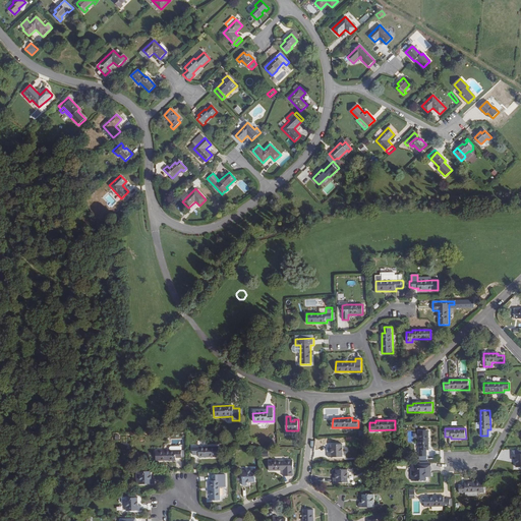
[(429,451),(428,430),(418,430),(419,457),(426,457),(426,451),(429,451)]
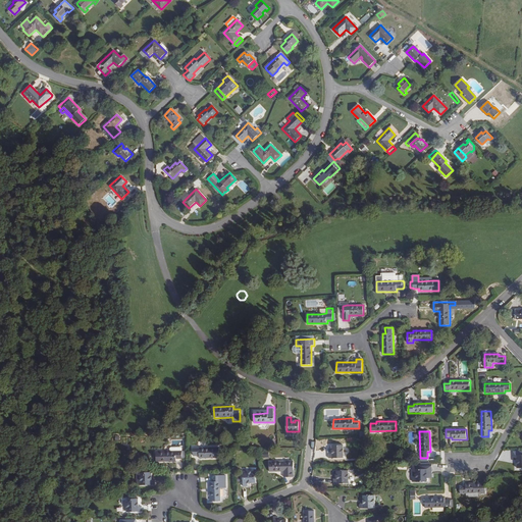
[(344,458),(344,445),(331,445),(332,449),(334,449),(334,454),(328,453),(328,458),(344,458)]
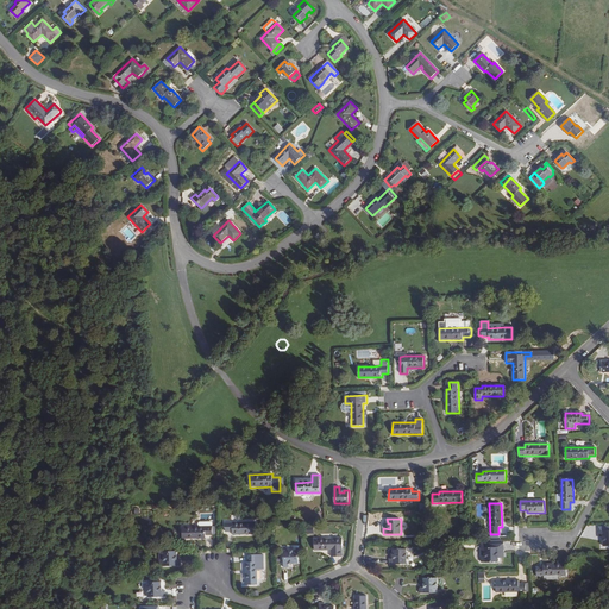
[(256,533),(256,522),(225,522),(225,532),(232,531),(232,534),(256,533)]
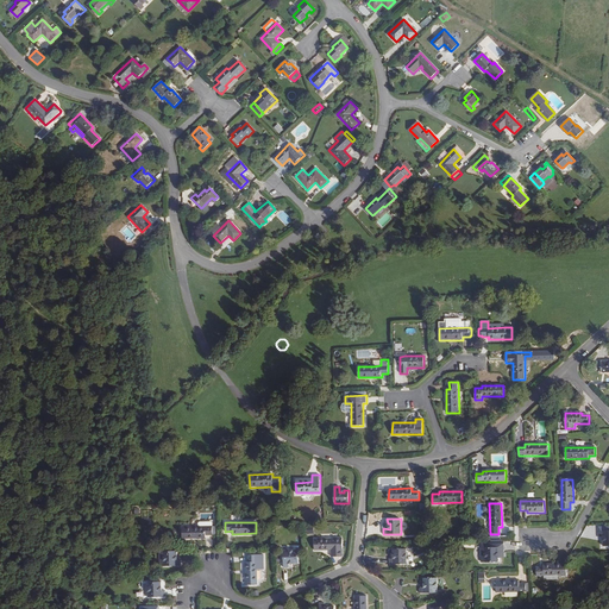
[(213,526),(183,526),(183,538),(206,538),(206,534),(213,534),(213,526)]
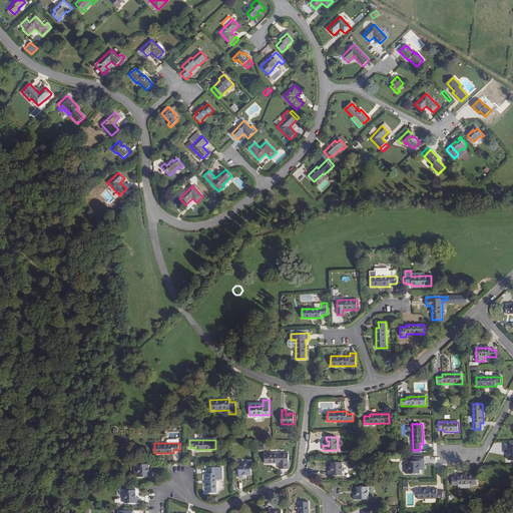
[(512,460),(512,443),(504,444),(505,453),(508,453),(510,453),(510,457),(508,457),(508,461),(512,460)]
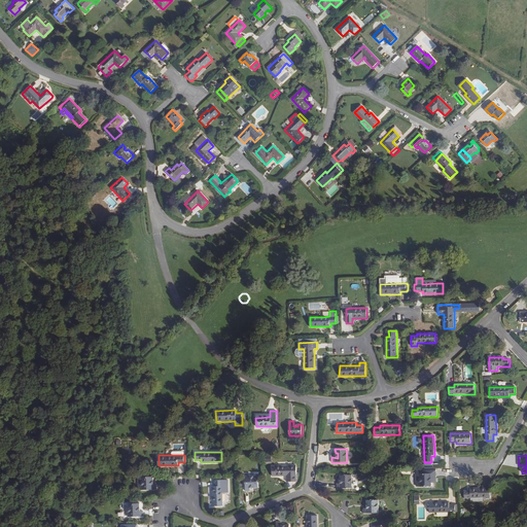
[(296,482),(296,465),(272,466),(272,476),(286,476),(286,482),(296,482)]
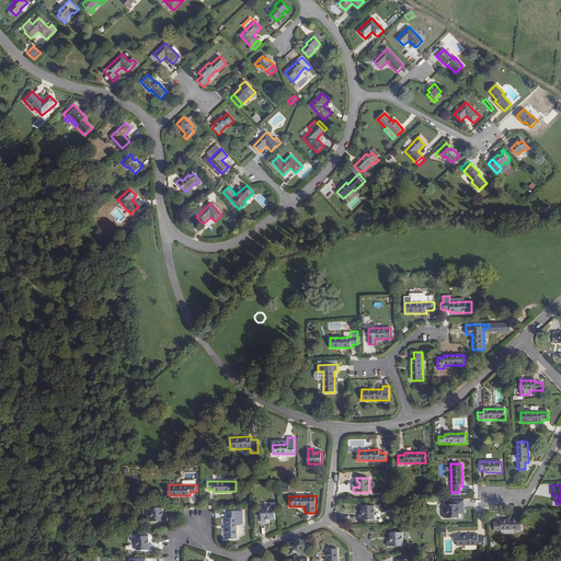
[(465,510),(465,501),(447,501),(447,518),(459,518),(459,515),(459,510),(465,510)]
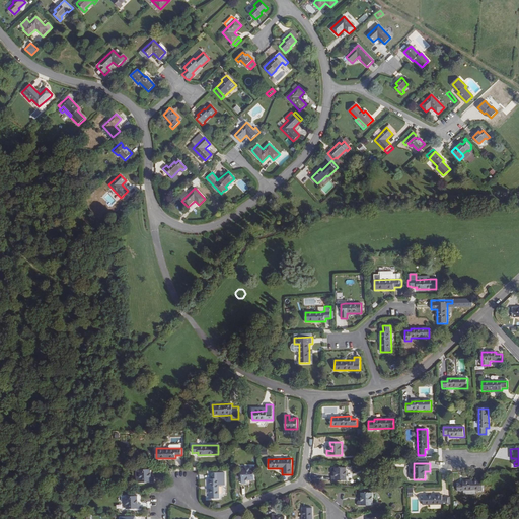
[(347,480),(347,467),(335,467),(335,471),(338,471),(338,476),(335,475),(331,475),(331,480),(347,480)]
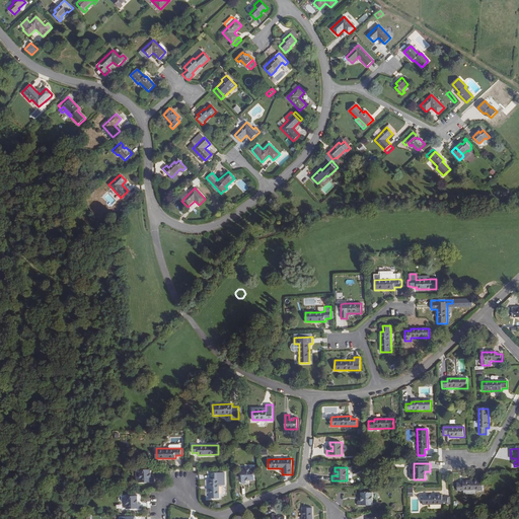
[(149,476),(149,472),(151,472),(151,468),(133,469),(133,482),(154,482),(154,476),(151,476),(149,476)]
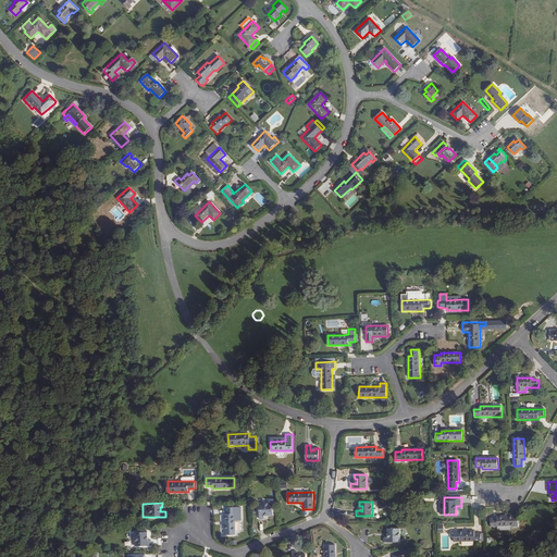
[(273,515),(273,503),(259,503),(259,519),(264,519),(264,516),(264,514),(269,512),(269,516),(273,515)]
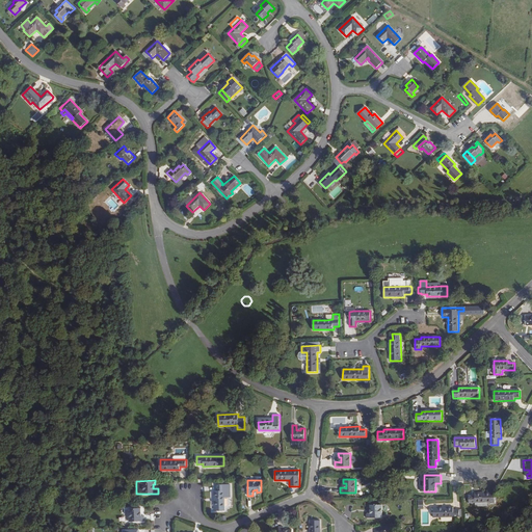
[(224,511),(224,484),(217,484),(216,490),(214,490),(214,510),(224,511)]
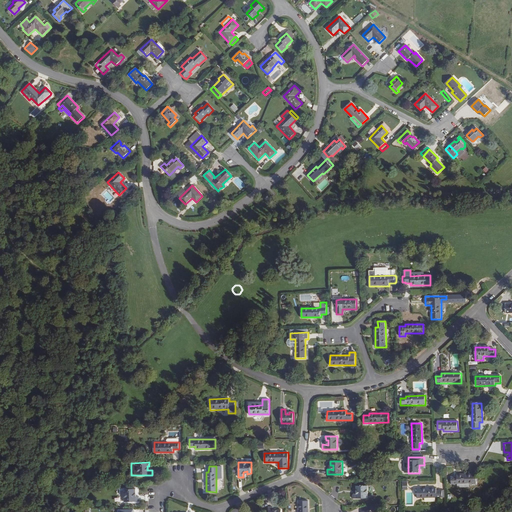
[(476,484),(476,474),(456,475),(457,477),(451,477),(451,484),(458,484),(469,484),(476,484)]
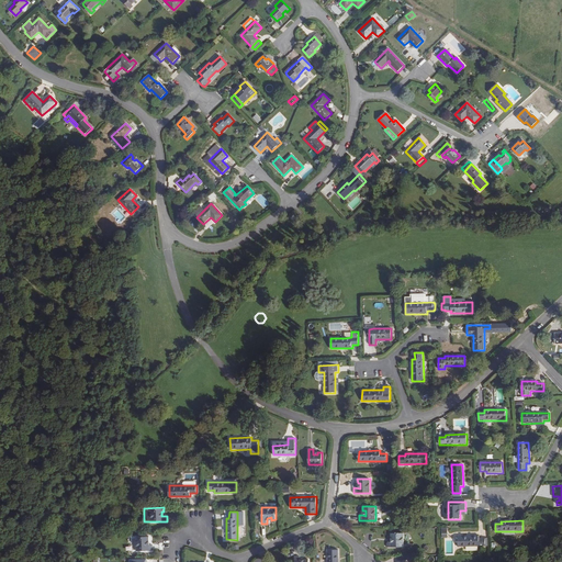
[(403,548),(403,532),(391,532),(391,538),(393,538),(393,542),(391,542),(388,542),(388,548),(403,548)]
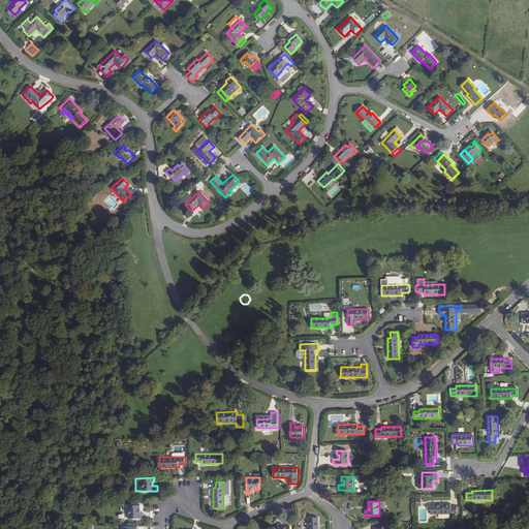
[(138,514),(138,508),(141,508),(141,504),(129,504),(129,519),(144,518),(144,512),(141,514),(138,514)]
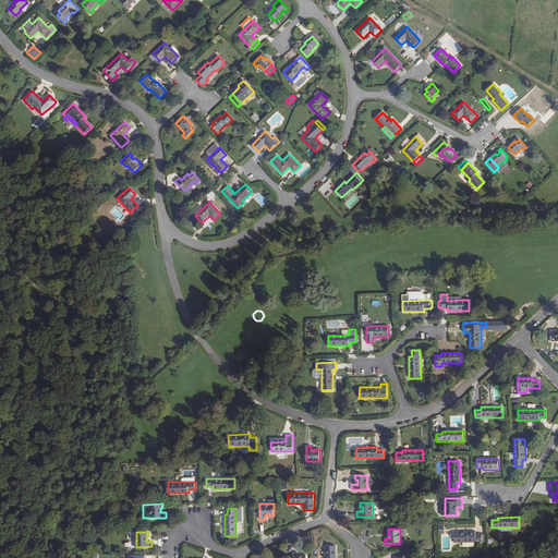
[(482,543),(482,535),(475,535),(475,532),(455,533),(455,543),(482,543)]
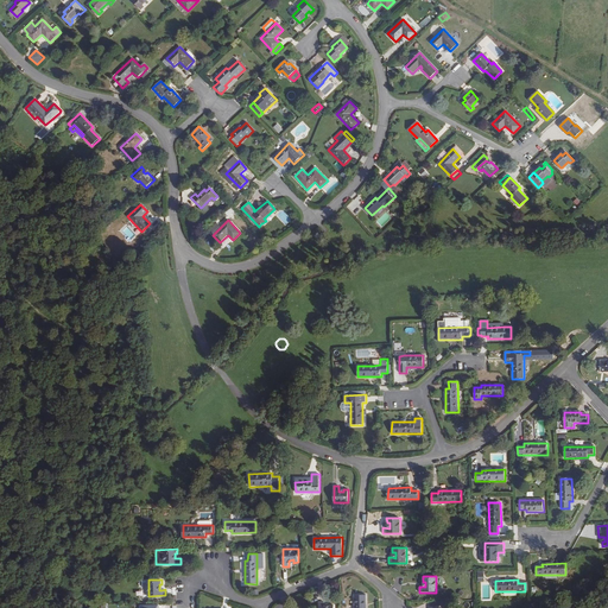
[(366,607),(366,594),(355,594),(354,607),(366,607)]
